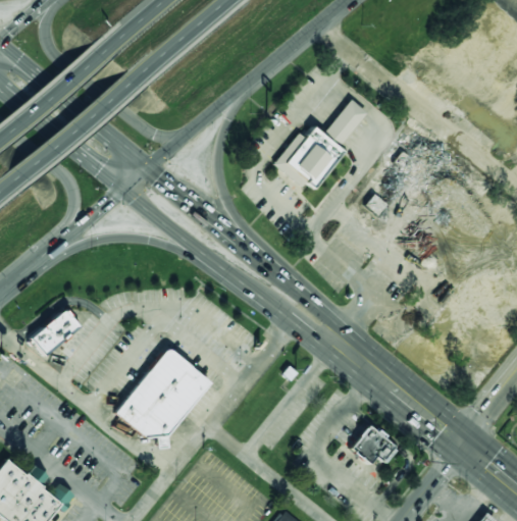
[(345,150),(341,147),(368,111),(352,99),(324,134),(310,121),(275,165),(311,194),(345,150)]
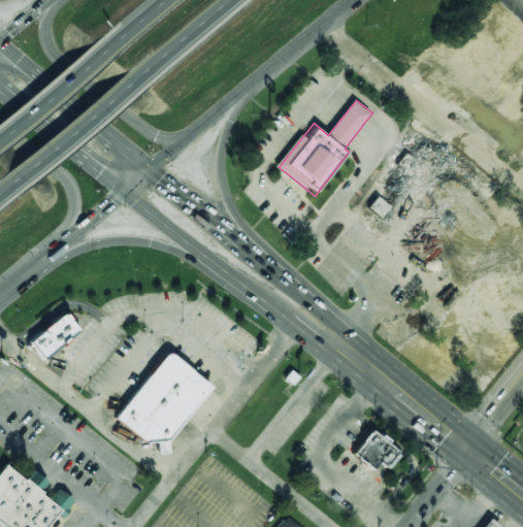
[(433,258),(482,196),(472,188),(480,178),(421,134),(399,162),(403,165),(369,208),(433,258)]
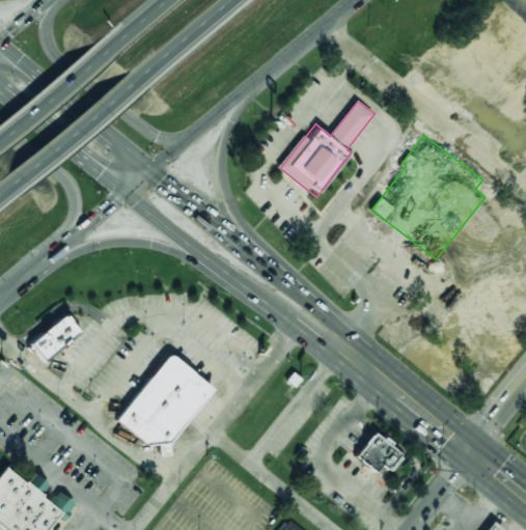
[(32,342),(46,360),(82,332),(68,313),(32,342)]
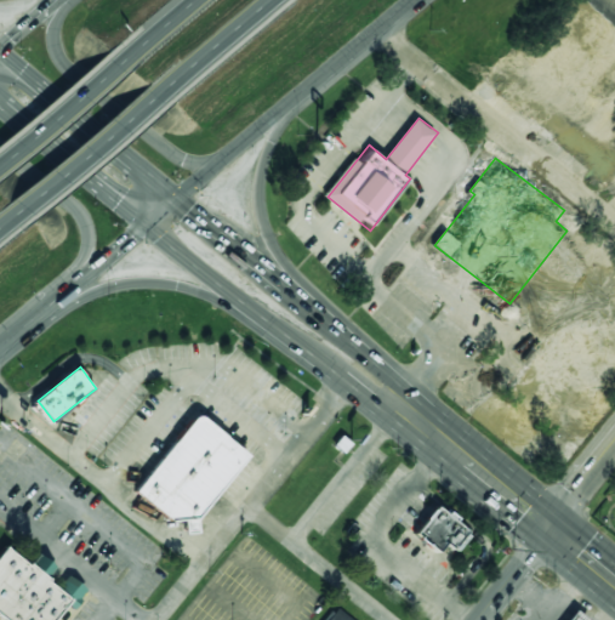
[(137,490),(175,521),(188,519),(189,534),(201,533),(200,518),(252,455),(204,415),(198,415),(137,490)]
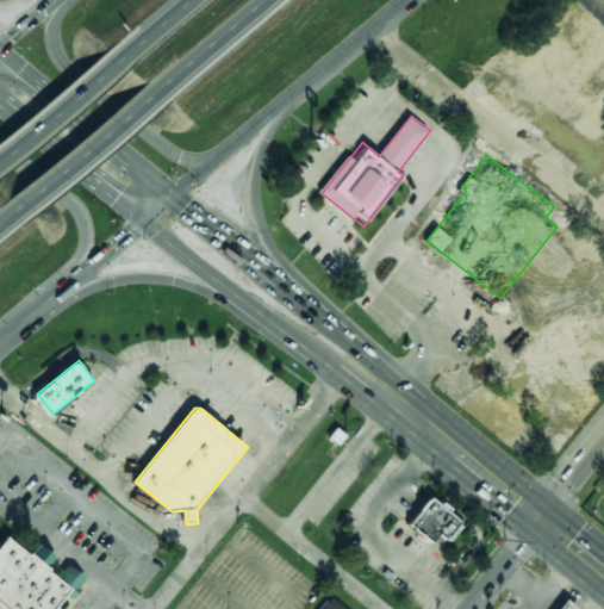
[(431,497),(411,523),(434,541),(440,534),(447,539),(449,536),(455,541),(468,524),(431,497)]
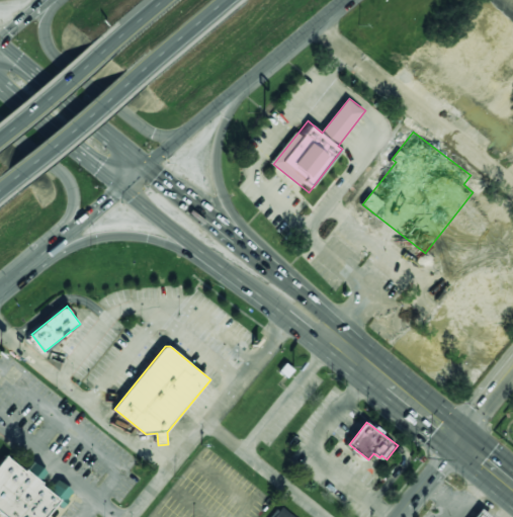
[(7,454),(0,462),(0,511),(7,516),(47,516),(62,498),(7,454)]
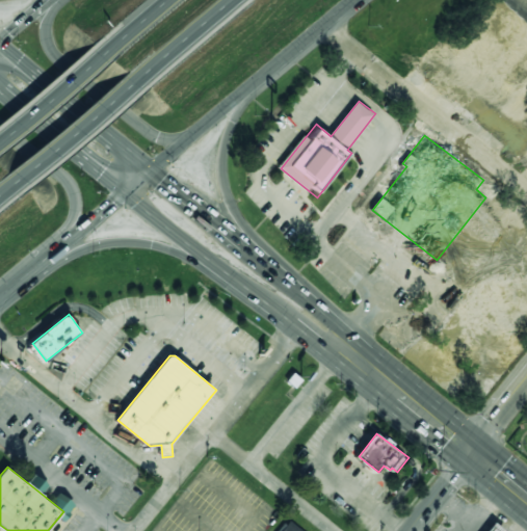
[(285,530),(307,530),(293,521),(285,530)]
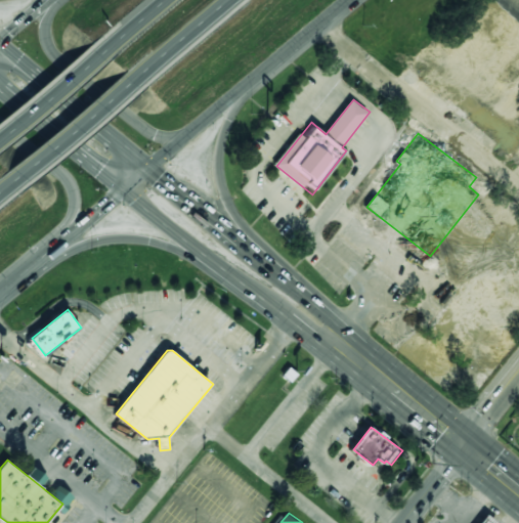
[(498,522),(499,522),(488,514),(481,522),(498,522)]
